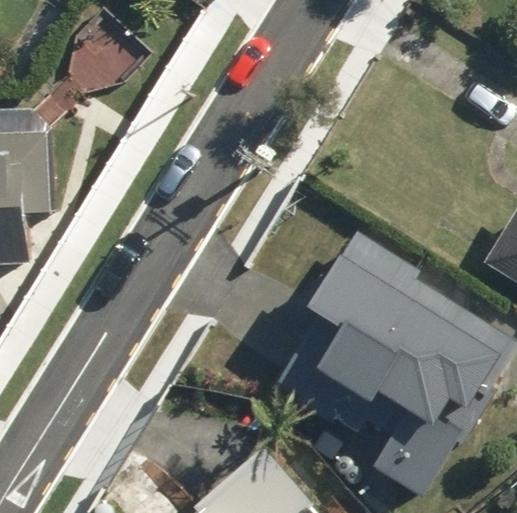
[(48,133),(0,134),(0,262),(31,262),(29,218),(51,217),(48,133)]
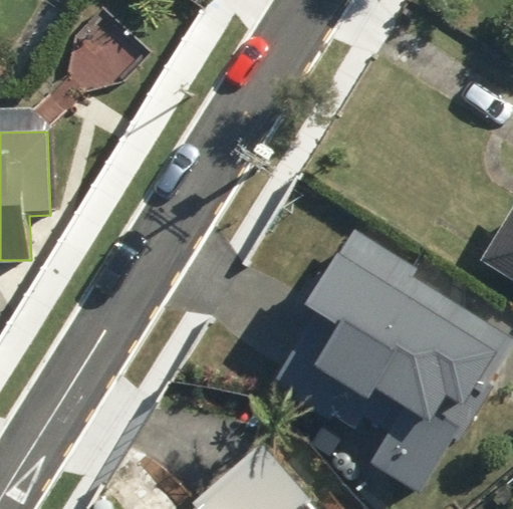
[(512,204),(476,267),(512,288),(512,204)]
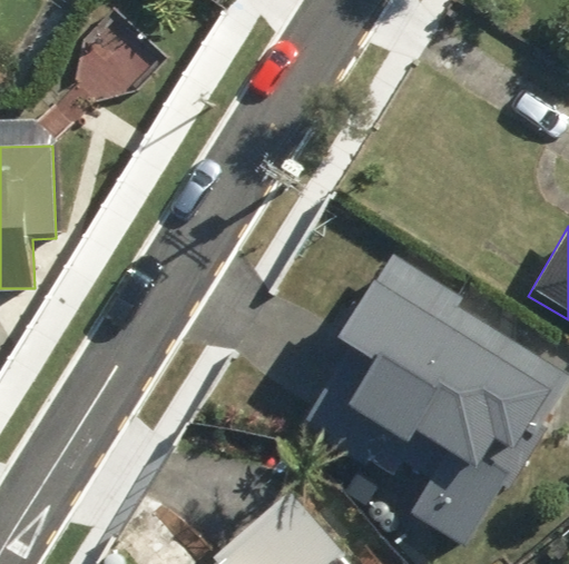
[(380,259),(333,335),(346,343),(301,415),(326,431),(321,437),(364,464),(369,456),(392,472),(417,432),(444,449),(408,511),(462,545),(509,471),(500,465),(538,404),(547,409),(568,376),(454,306),(461,295),(393,254),(386,264),(380,259)]
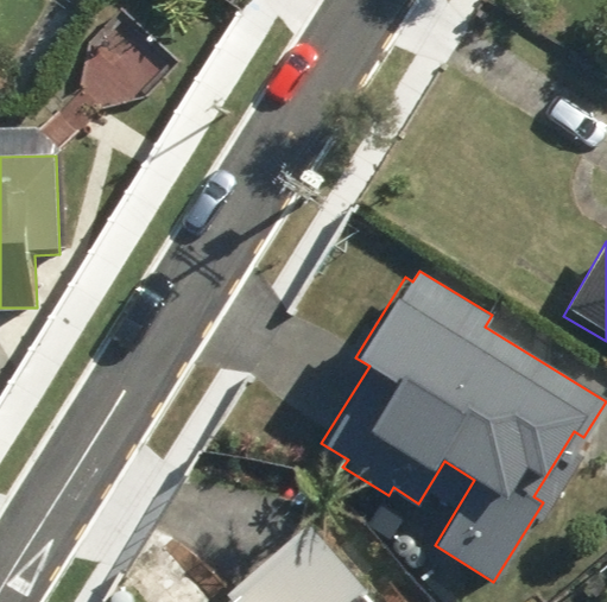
[(228,600),(225,601),(356,601),(368,591),(308,523),(225,595),(228,600)]
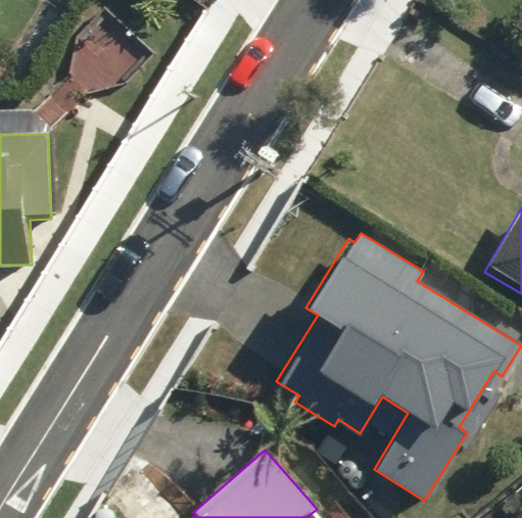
[(141,465),(103,495),(122,517),(183,517),(184,517),(141,465)]
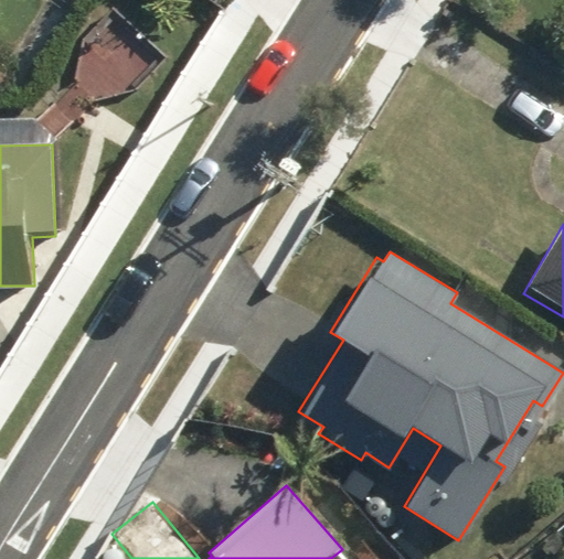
All buildings are outlined.
